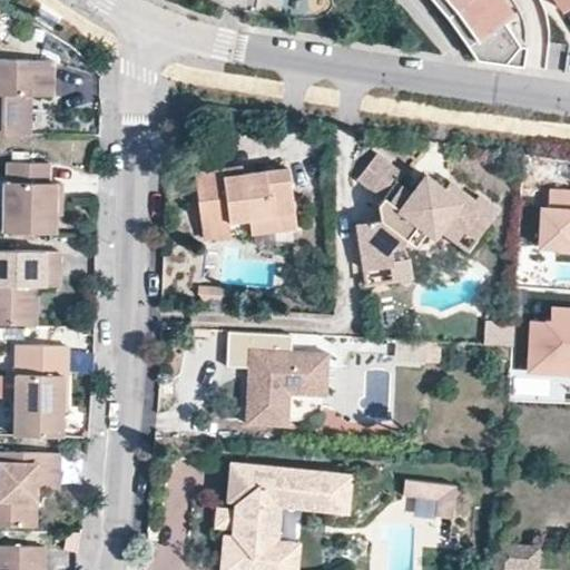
[(431,0),(446,18),(460,38),(471,32),(457,11),(446,0),(431,0)]
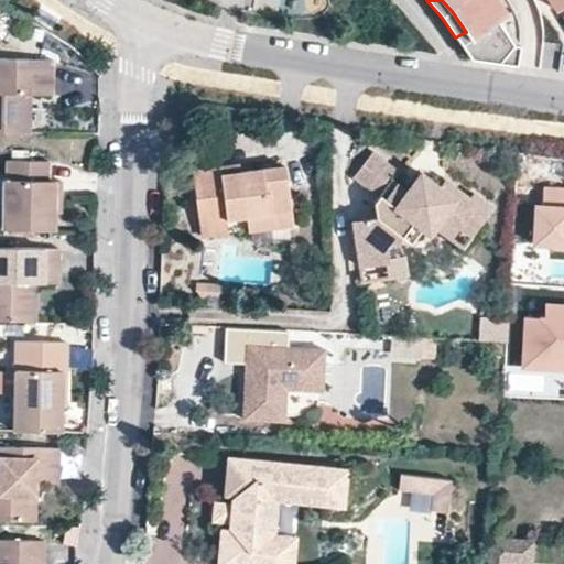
[(442,0),(452,11),(466,32),(455,38),(472,60),(517,66),(521,44),(514,43),(499,21),(508,15),(497,0),(442,0)]
